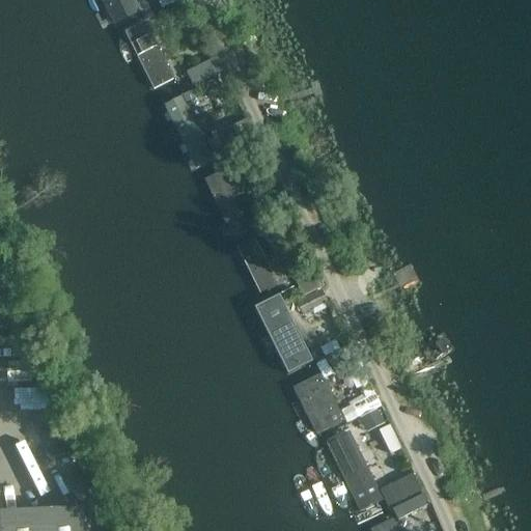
[(115,0),(127,23),(142,16),(134,0),(115,0)]
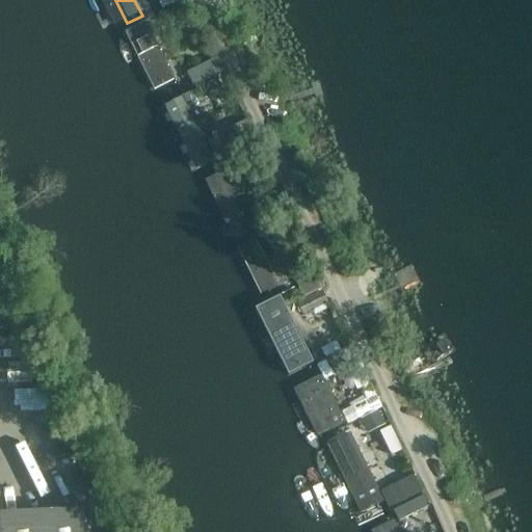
[(125,31),(155,89),(175,79),(145,21),(125,31)]
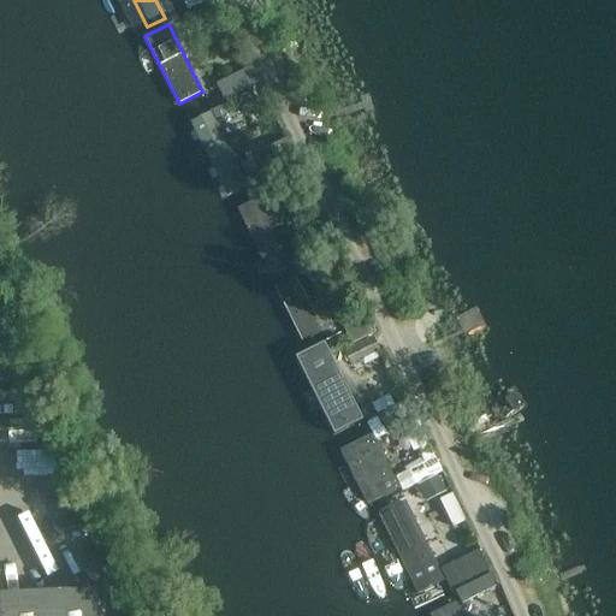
[(217,81),(224,96),(259,78),(250,63),(217,81)]
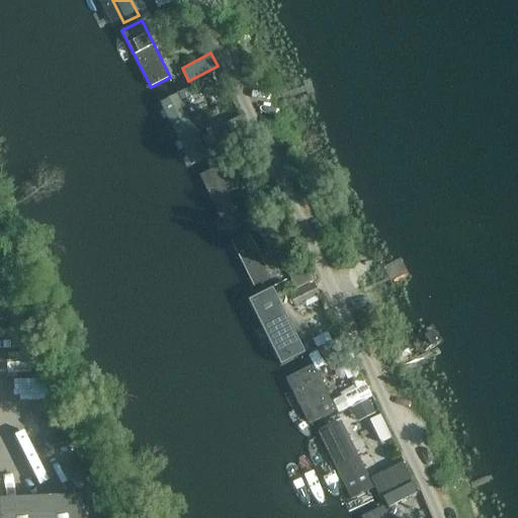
[(161,101),(191,164),(208,156),(178,93),(161,101)]
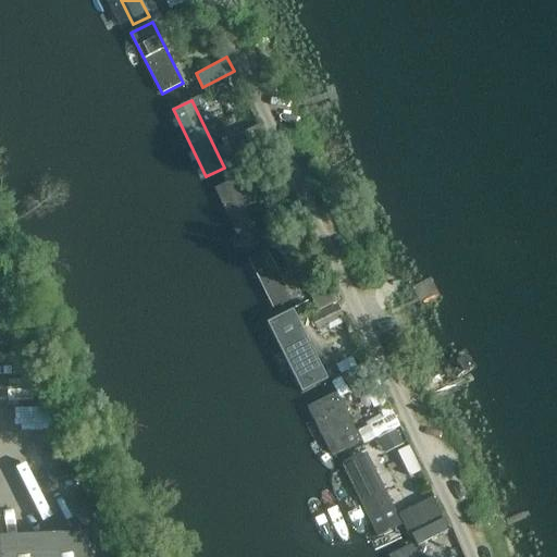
[(214,188),(242,246),(259,238),(231,181),(214,188)]
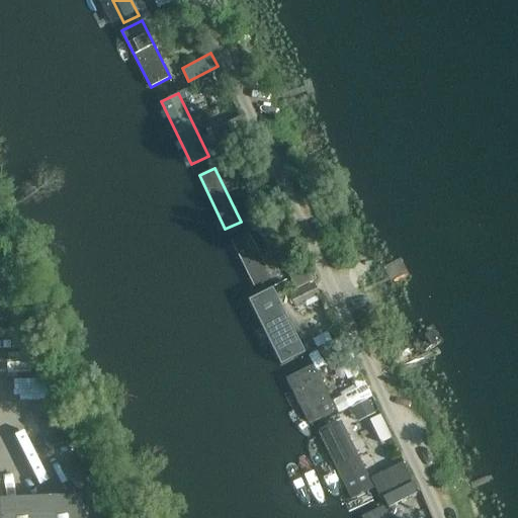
[(230,242),(254,290),(272,281),(248,234),(230,242)]
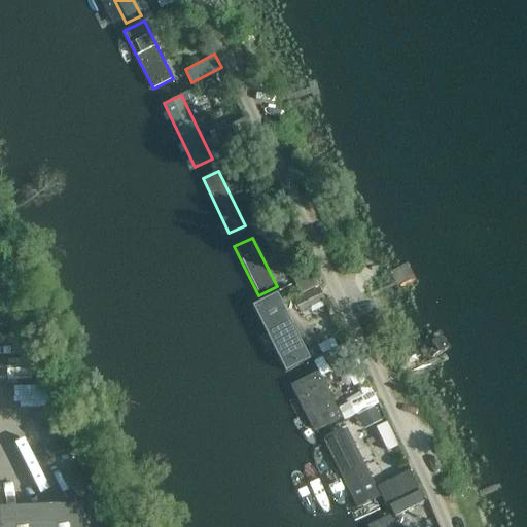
[(294,279),(301,291),(320,281),(314,269),(294,279)]
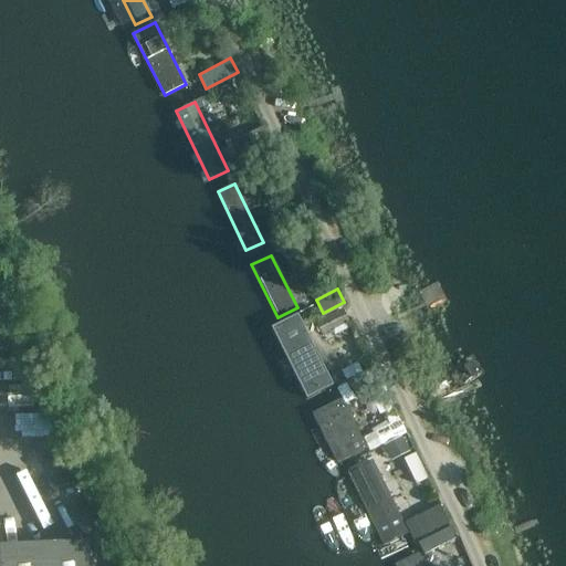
[(316,321),(323,334),(349,321),(342,307),(316,321)]
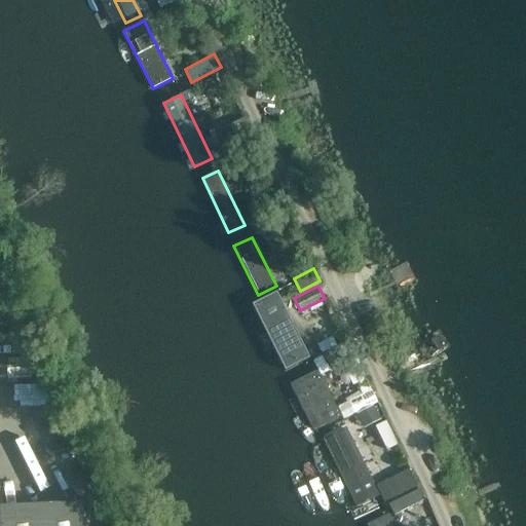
[(296,370),(313,361),(277,290),(257,301),(265,316),(268,314),(296,370)]
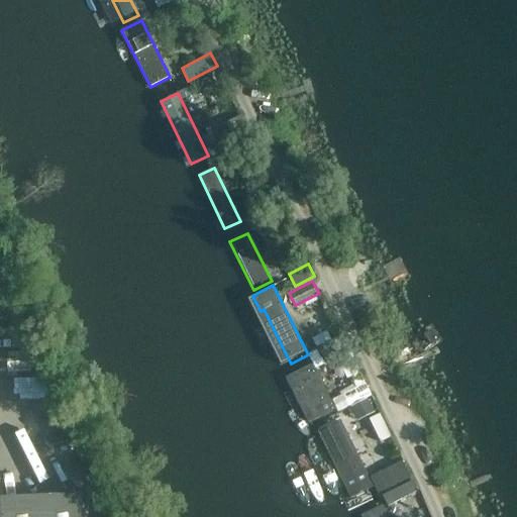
[(327,328),(312,337),(316,345),(331,337),(327,328)]
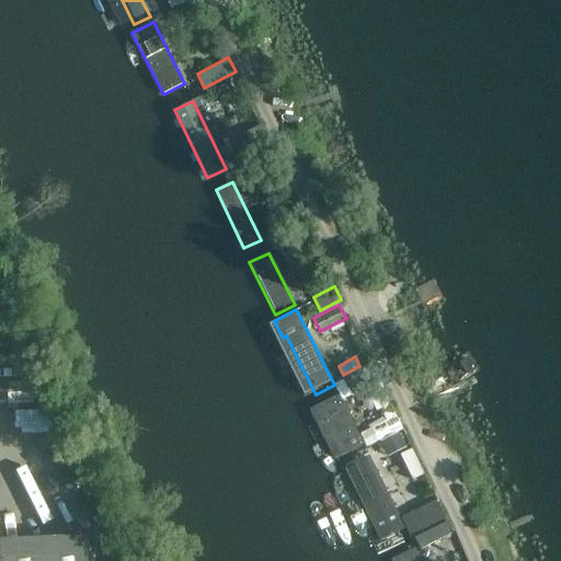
[(363,447),(336,396),(309,410),(335,461),(363,447)]
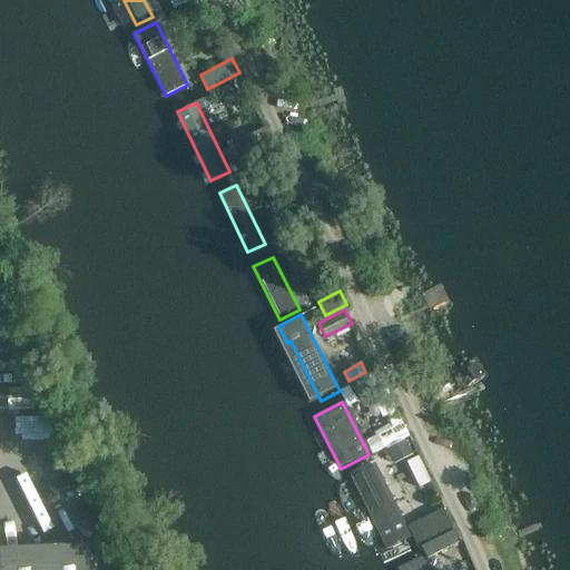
[(405,438),(387,446),(395,462),(413,453),(405,438)]
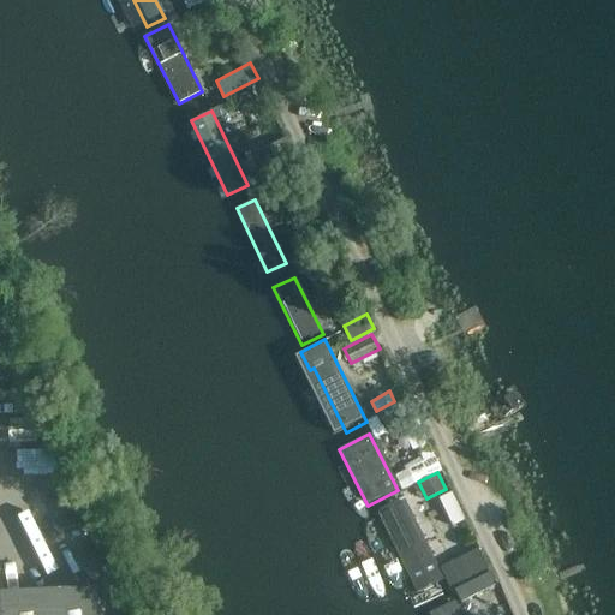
[(384,509),(424,595),(445,585),(405,500),(384,509)]
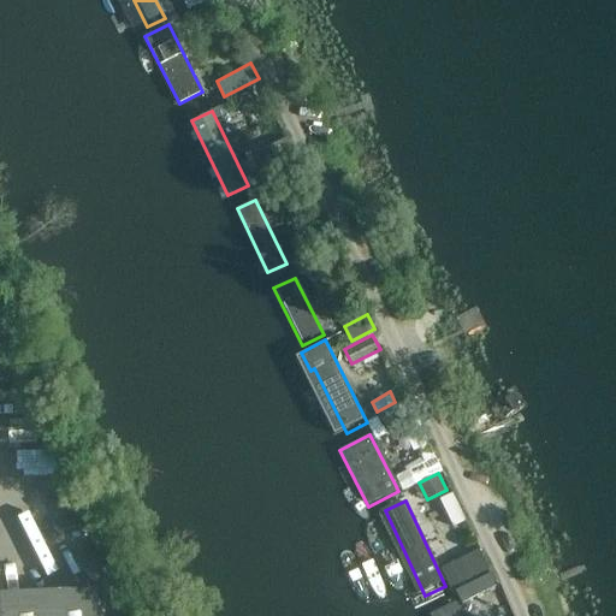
[(478,548),(440,567),(450,586),(487,567),(478,548)]
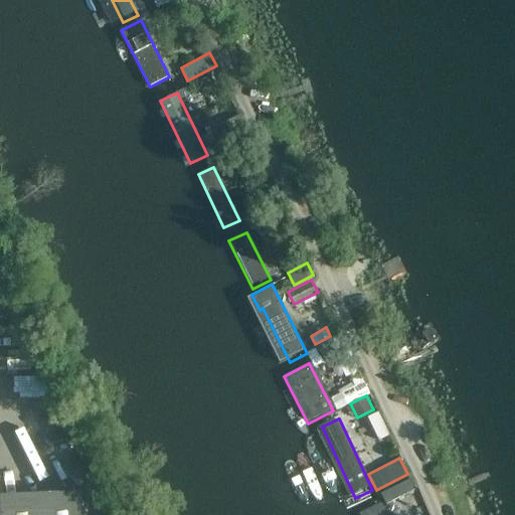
[(409,479),(381,493),(385,502),(413,488),(409,479)]
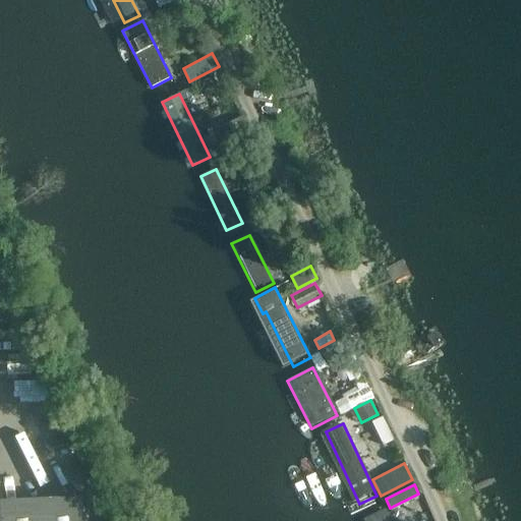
[(0,520),(82,520),(81,500),(1,503),(0,490),(0,520)]
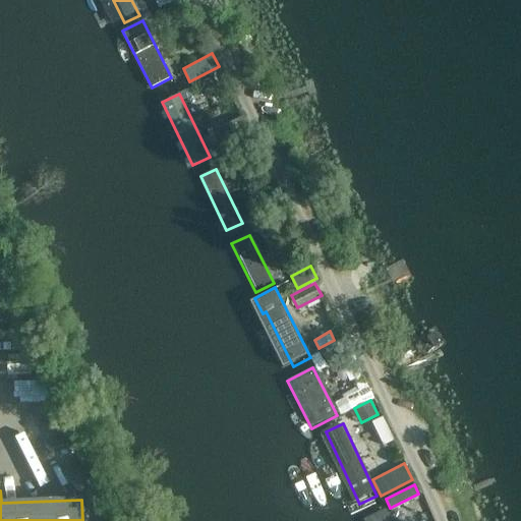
[(363,517),(364,520),(391,520),(385,507),(363,517)]
